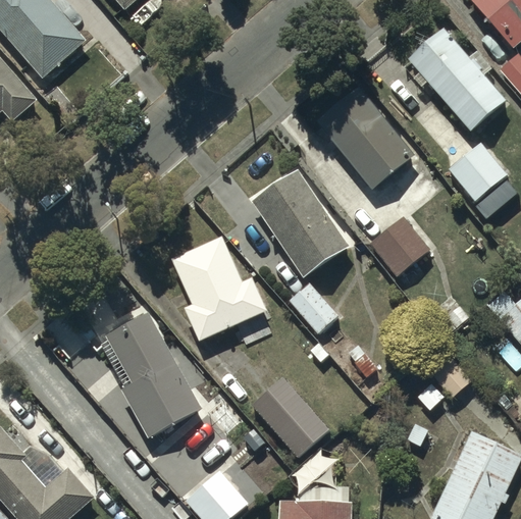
[(0,28),(44,79),(87,41),(51,0),(0,0),(0,28)]
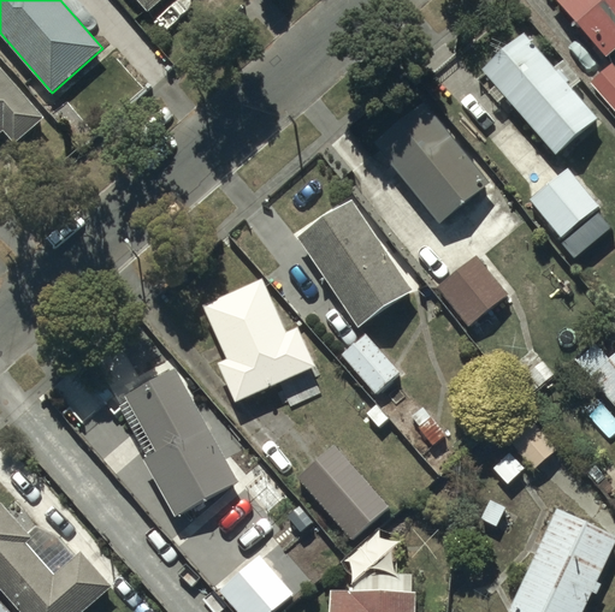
[(136,0),(147,12),(161,0),(136,0)]
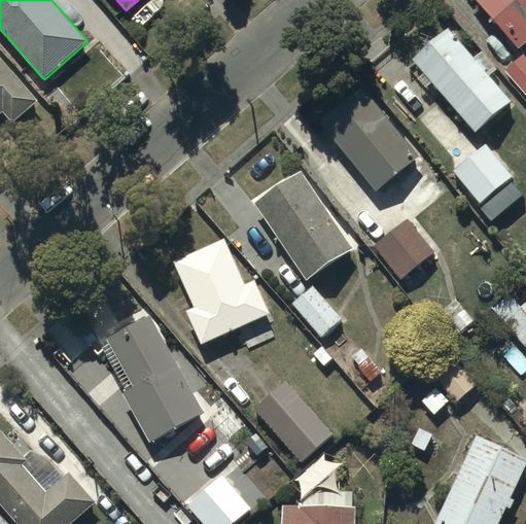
[(476,0),(519,48),(525,41),(525,0),(476,0)]
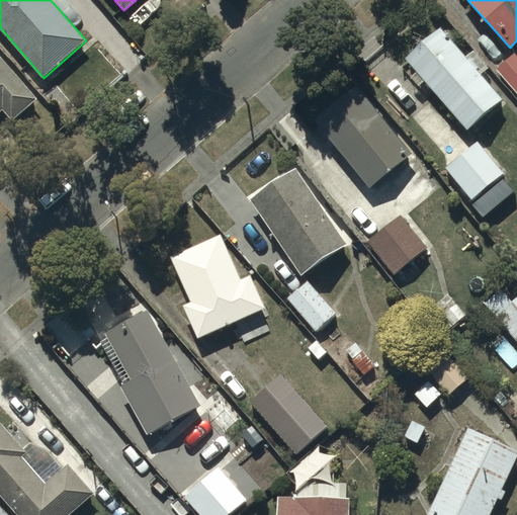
[(440,28),(404,60),(466,131),(502,100),(479,74),(486,68),(471,51),(465,57),(440,28)]
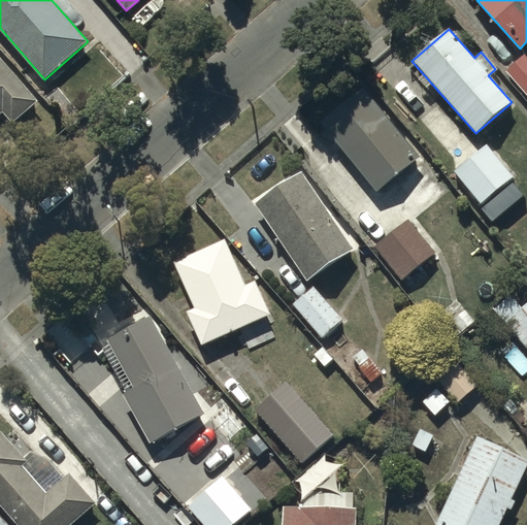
[(526,60),(523,56),(505,71),(526,95),(526,60)]
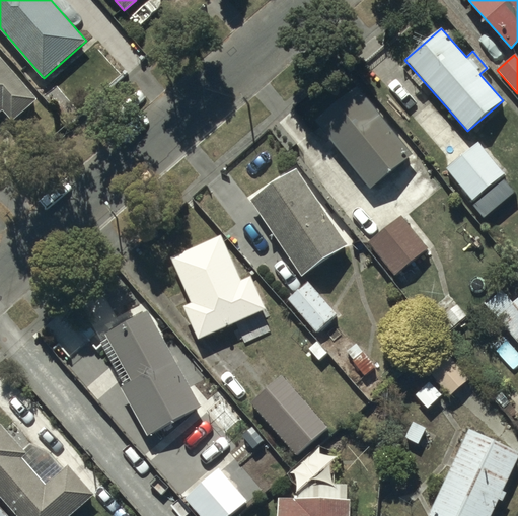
[(10,121),(37,98),(0,56),(0,113),(2,112),(10,121)]
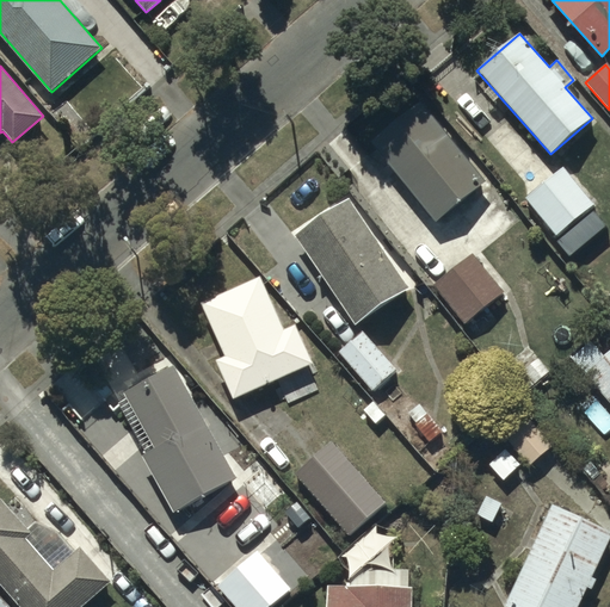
[(419,101),(370,142),(436,223),(486,183),(419,101)]
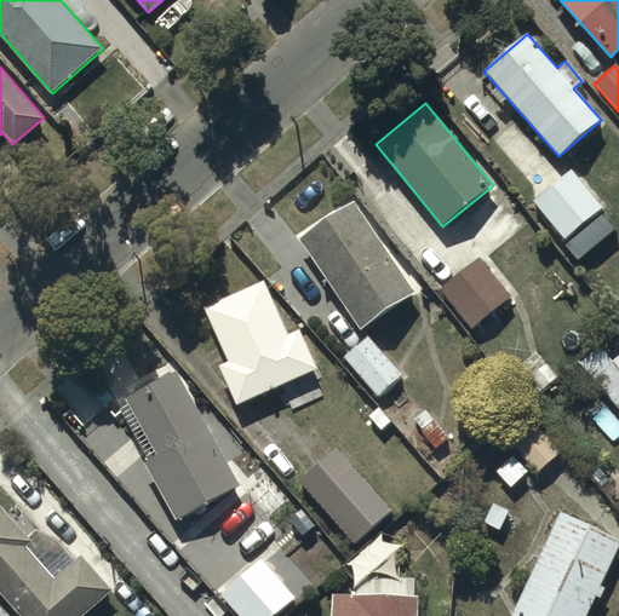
[(568,168),(531,199),(563,237),(601,207),(568,168)]
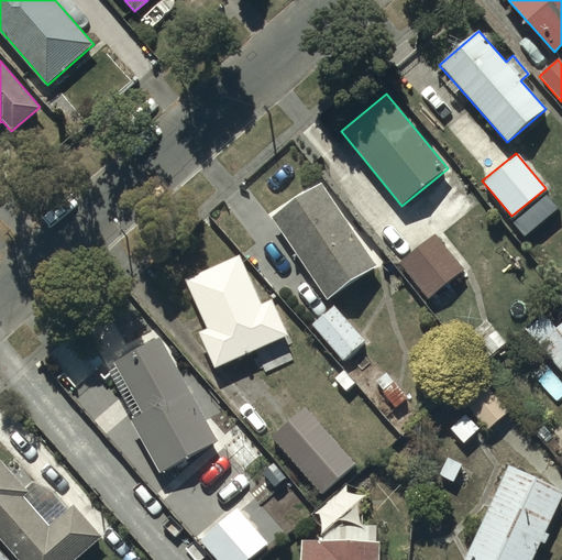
[(319,183),(270,217),(327,299),(376,265),(319,183)]
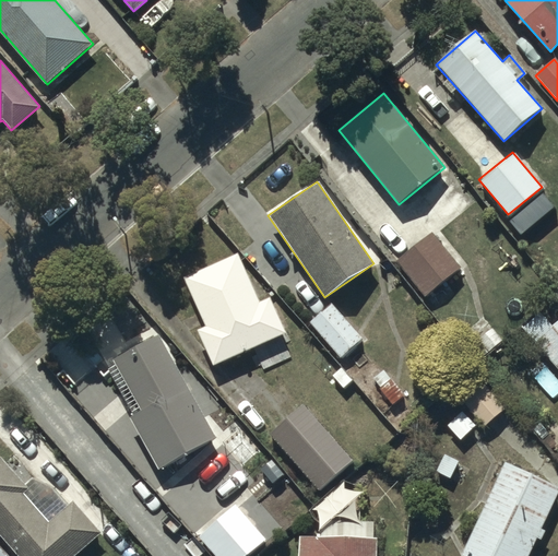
[(461,265),(432,232),(396,261),(425,295),(461,265)]
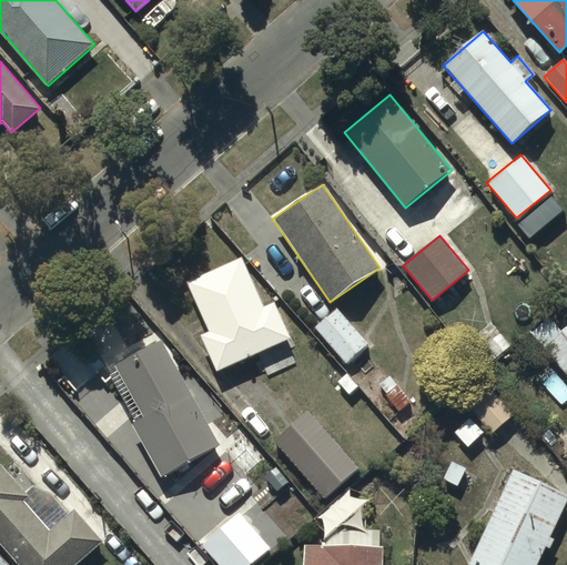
[(241,258),(186,283),(209,331),(200,334),(218,371),(289,336),(274,305),(265,309),(241,258)]
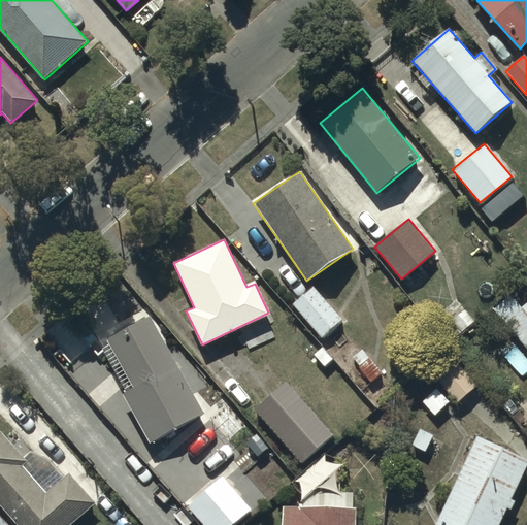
[(314,287),(293,304),(320,336),(340,319),(314,287)]
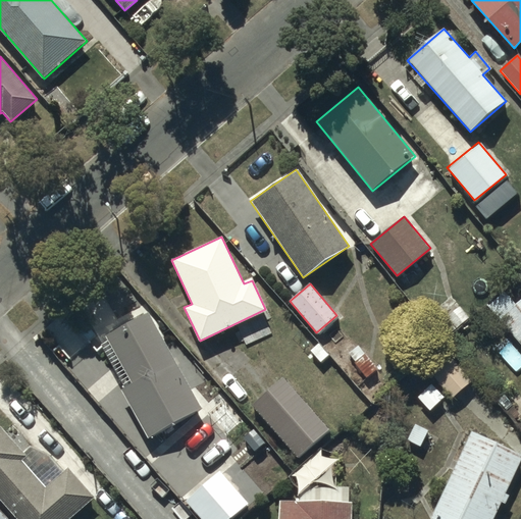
[(505,290),(486,305),(520,347),(520,298),(516,303),(505,290)]
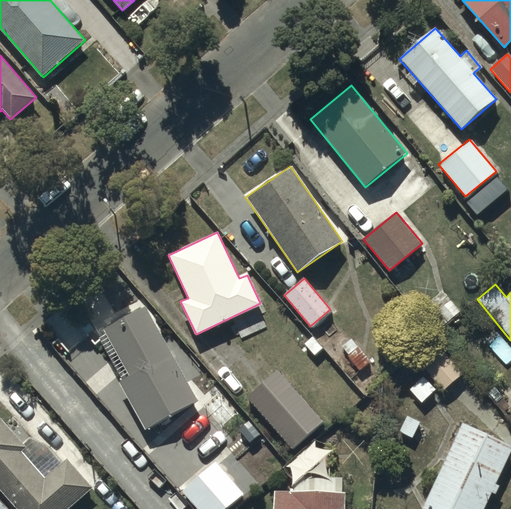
[(118,382),(144,430),(196,402),(144,307),(104,329),(106,333),(99,337),(122,380),(118,382)]
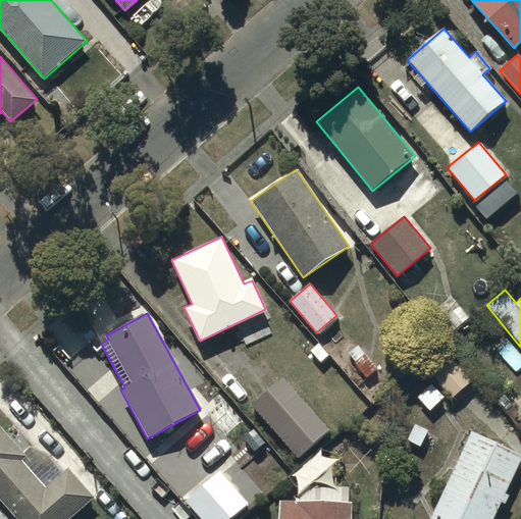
[(420,362),(450,397),(470,380),(439,345),(420,362)]
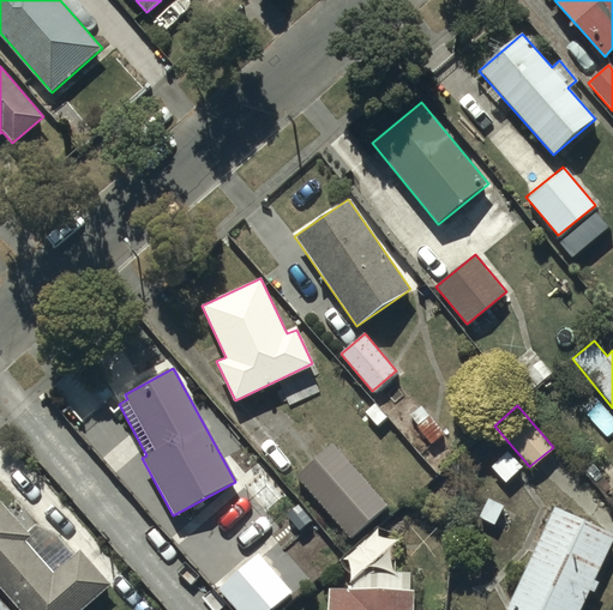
[(335,444),(296,476),(349,537),(388,505),(335,444)]
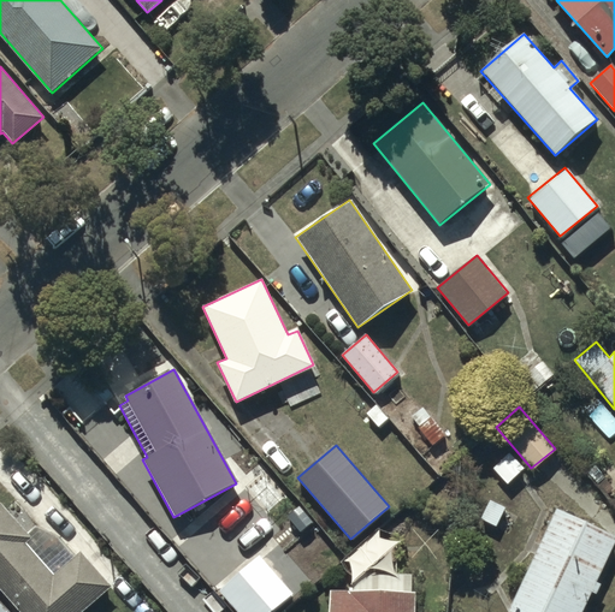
[(80,611),(110,586),(78,553),(72,558),(41,527),(31,535),(0,501),(0,611),(80,611)]
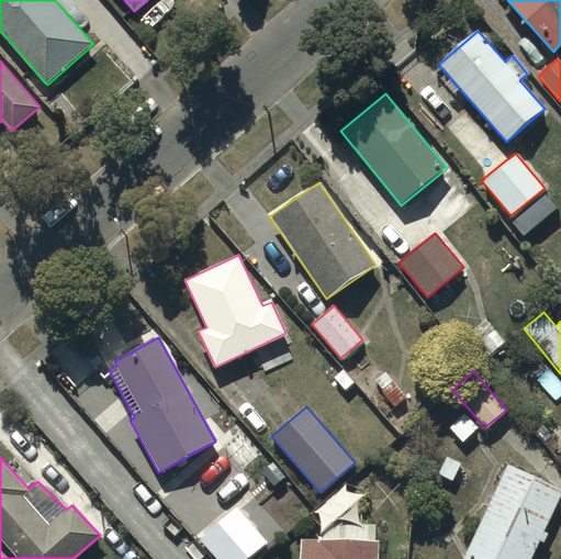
[(464,558),(529,558),(560,491),(560,490),(506,466),(463,558),(464,558)]
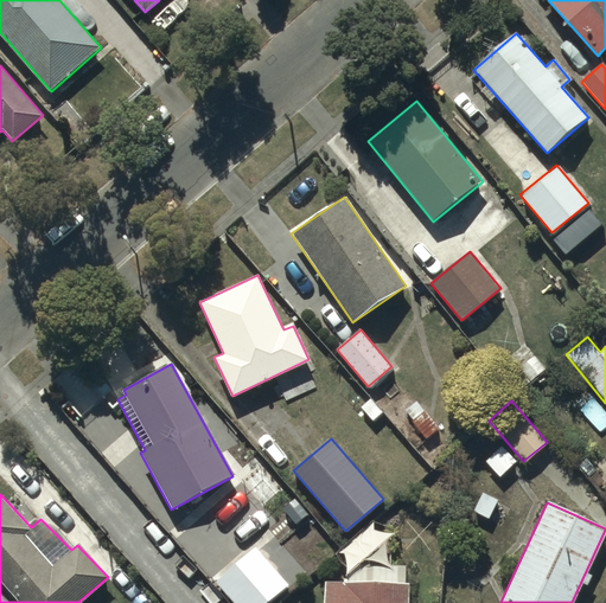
[(256,546),(214,582),(231,602),(265,602),(288,584),(256,546)]
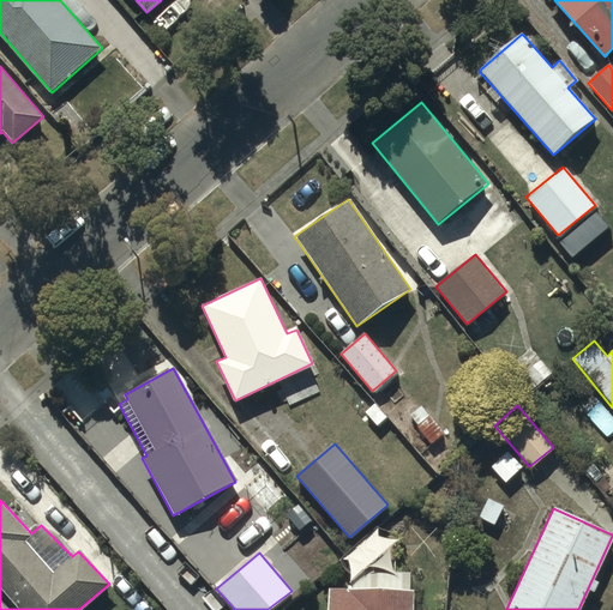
[(412,609),(413,584),(326,583),(325,609),(412,609)]
